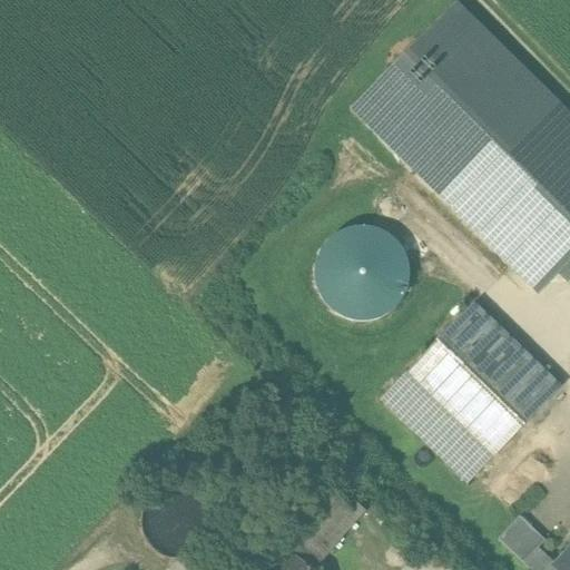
[(353,110),(539,293),(559,273),(567,282),(569,278),(569,117),(455,6),(353,110)]
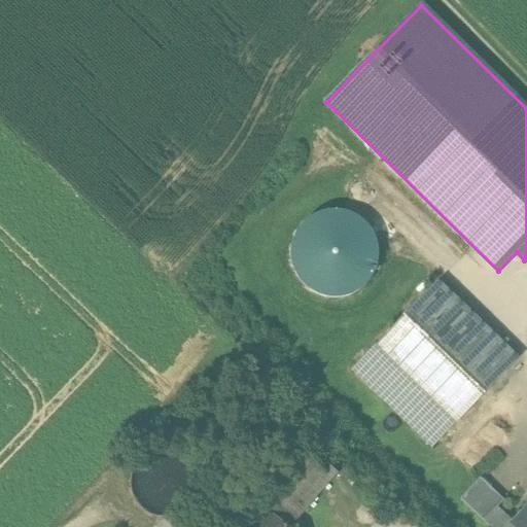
[(375,277),(380,261),(380,246),(374,231),(363,219),(350,211),(334,209),(318,211),(305,219),(294,232),(289,247),(289,262),(295,278),(306,289),(319,297),(335,300),(351,296),(364,289),(375,277)]
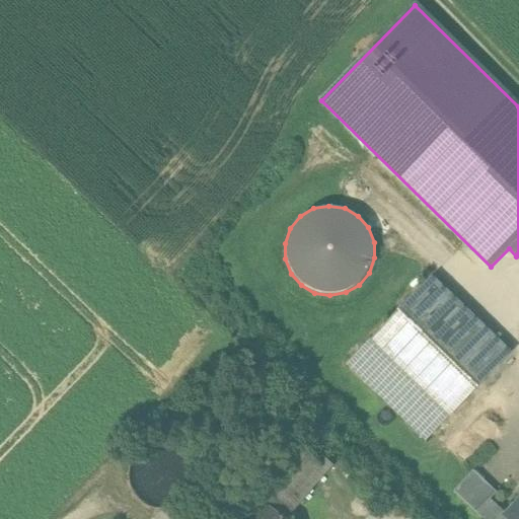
[(510,354),(431,278),(388,322),(374,337),(371,340),(449,416),(510,354)]
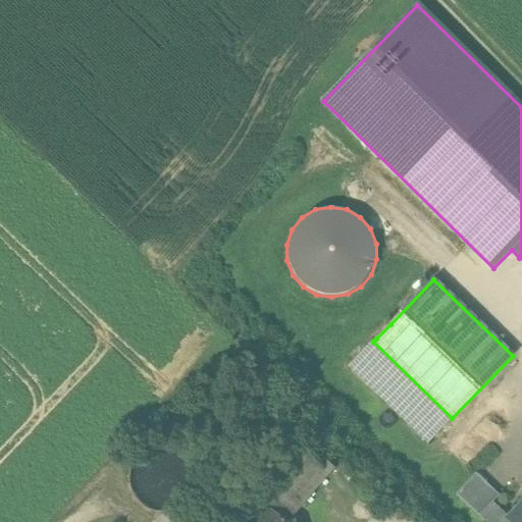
[(452,418),(373,342),(349,367),(428,444),(452,418)]
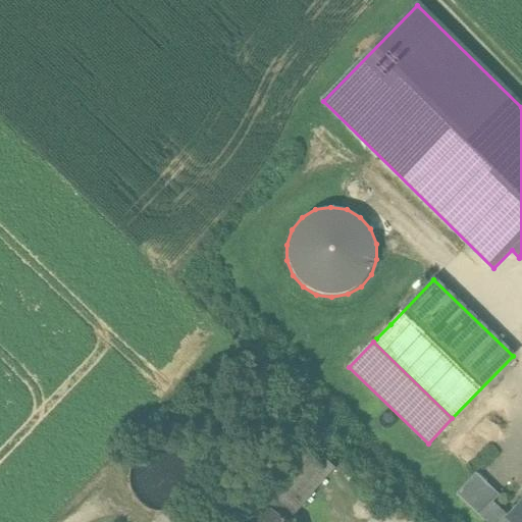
[(334,469),(305,444),(280,471),(299,487),(310,497),(334,469)]
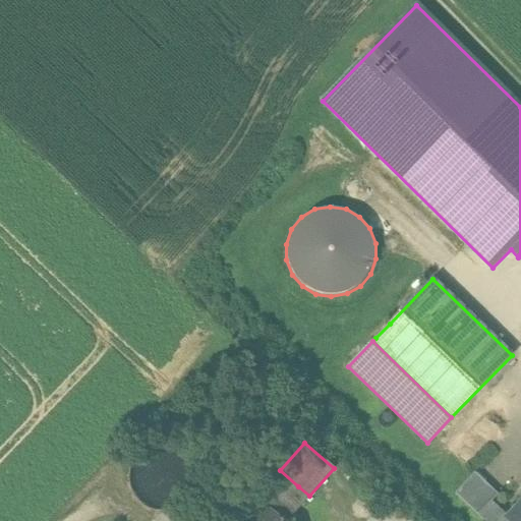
[(280,470),(234,520),(282,520),(274,514),(298,486),(280,470)]
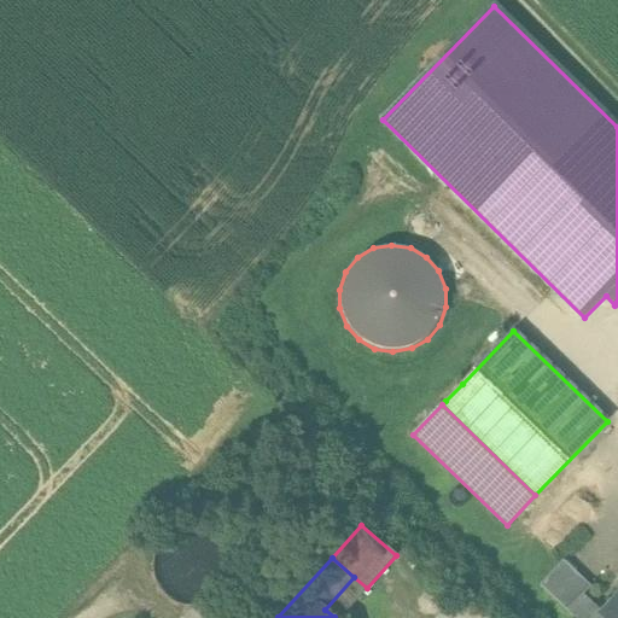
[(564,561),(540,586),(566,611),(589,587),(564,561)]
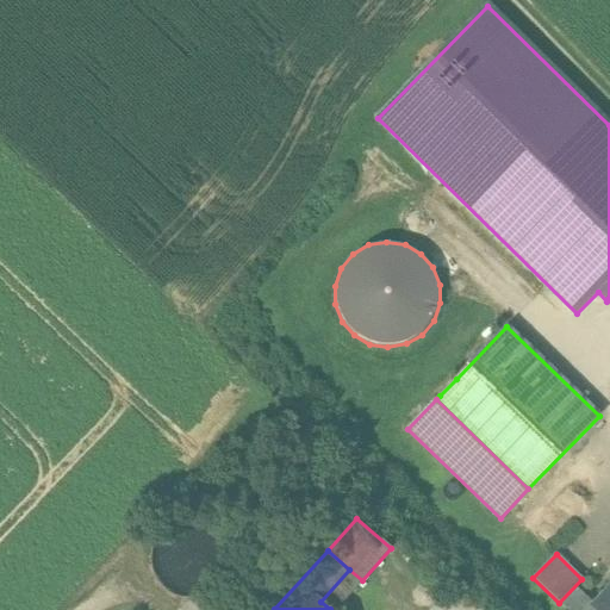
[(349,570),(321,602),(330,609),(336,609),(362,582),(362,580),(349,570)]
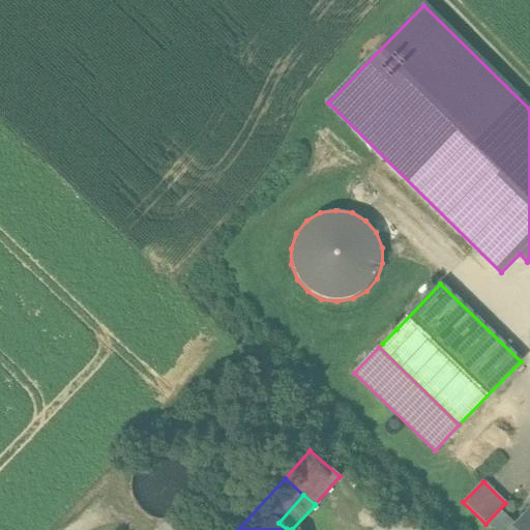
[(517,529),(514,528),(517,527),(500,511),(506,504),(505,503),(486,524),(492,529),(517,529)]
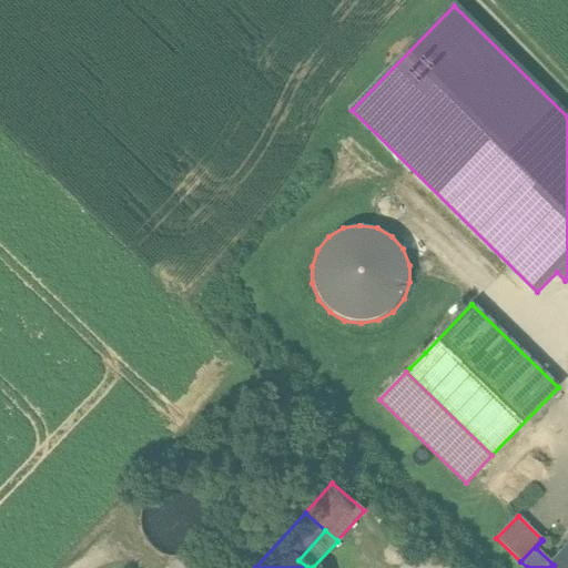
[(551,566),(554,567),(567,567),(567,548),(554,565),(551,566)]
